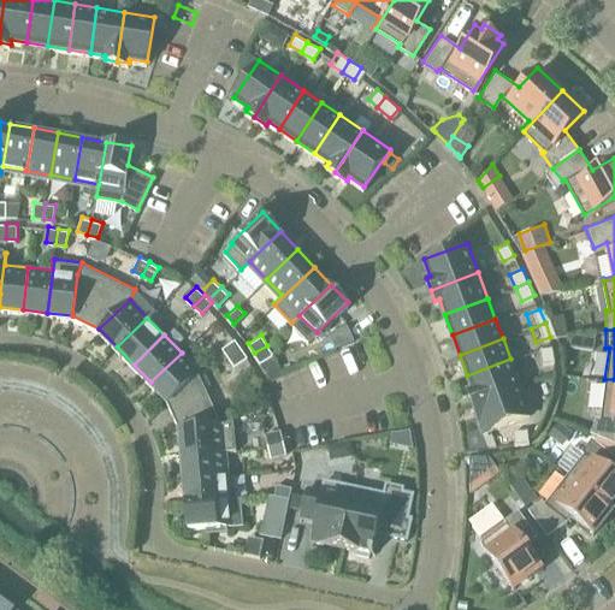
[(242,348),(236,339),(223,348),(229,356),(242,348)]
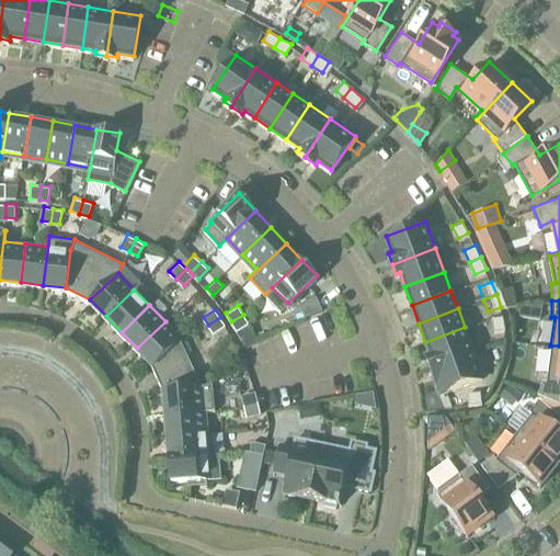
[(495,330),(507,325),(503,313),(491,317),(495,330)]
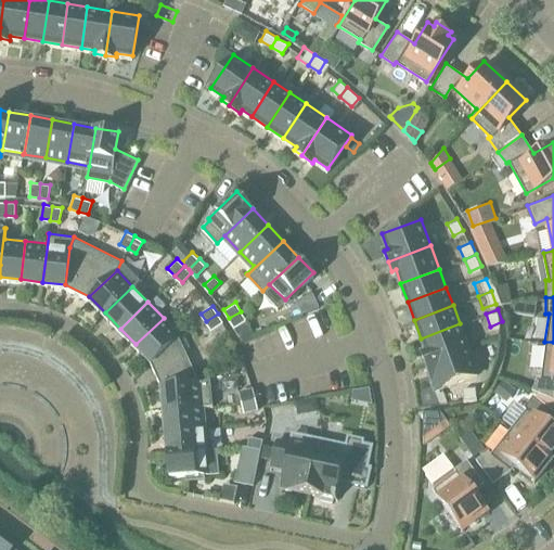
[(246,318),(241,311),(229,318),(234,327),(246,318)]
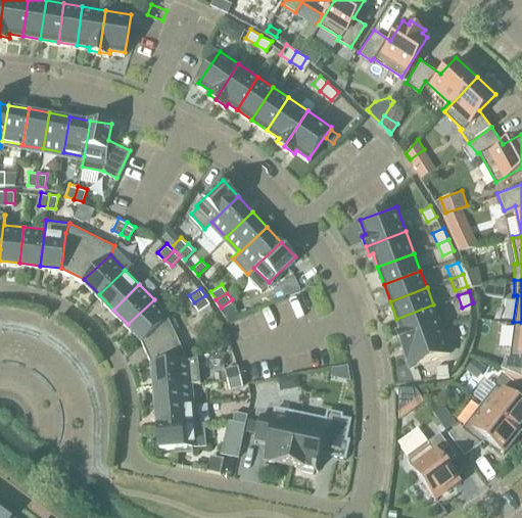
[(210,302),(205,295),(194,302),(199,310),(210,302)]
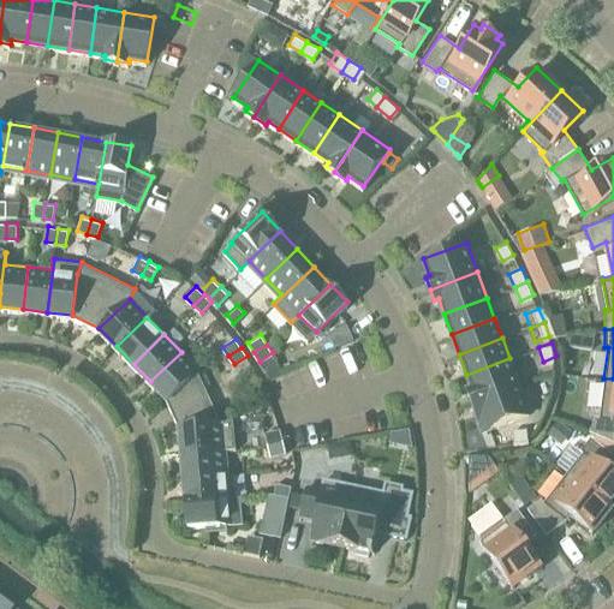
[(197,369),(182,352),(150,381),(167,400),(197,370),(197,369)]
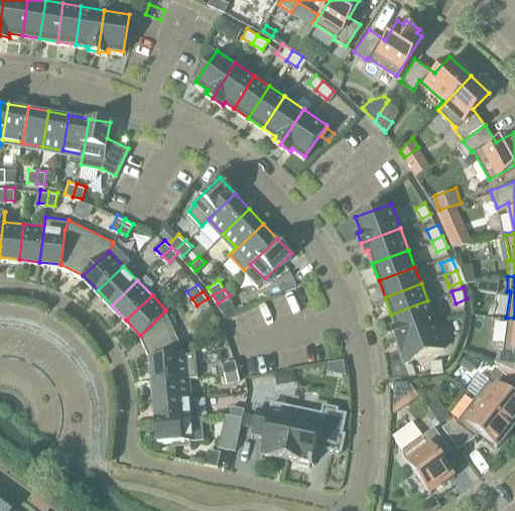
[(435,323),(427,300),(391,314),(395,325),(392,327),(396,337),(435,323)]
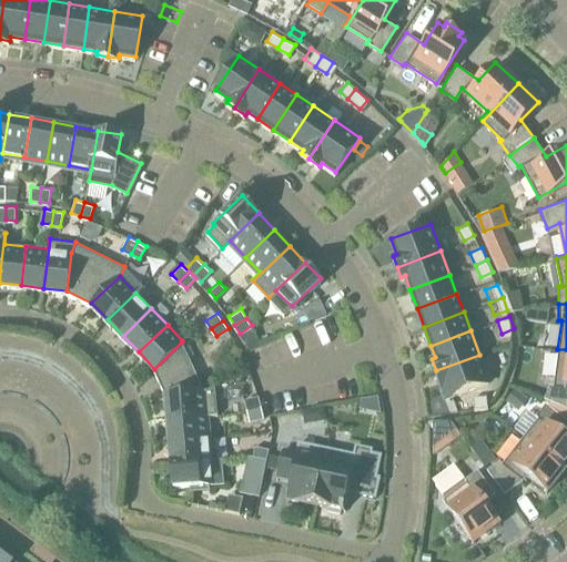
[(205,389),(182,341),(154,369),(165,395),(166,395),(205,390),(205,389)]
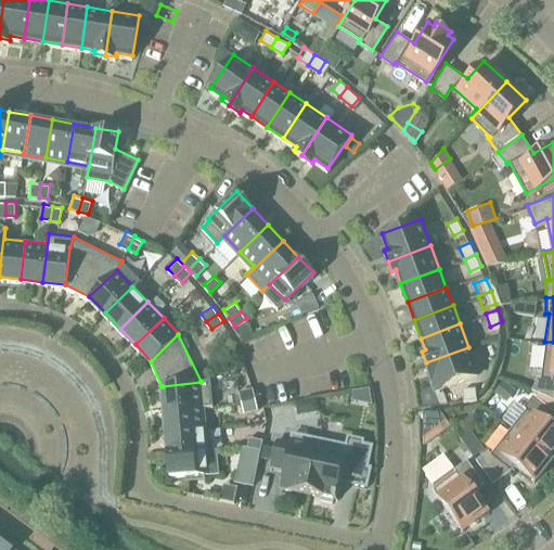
[(553,342),(544,342),(540,375),(537,374),(531,387),(553,397),(553,342)]
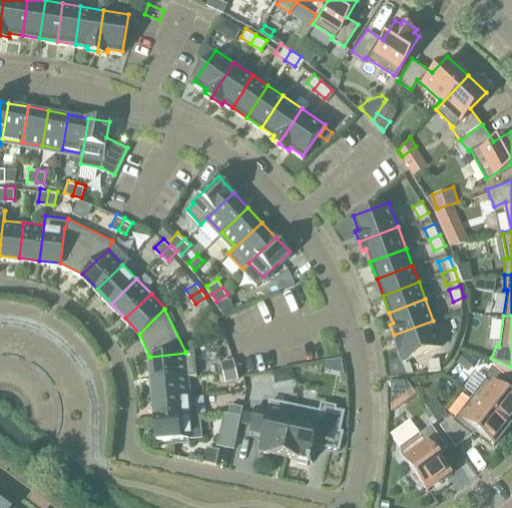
[(441,343),(433,321),(394,335),(402,358),(441,343)]
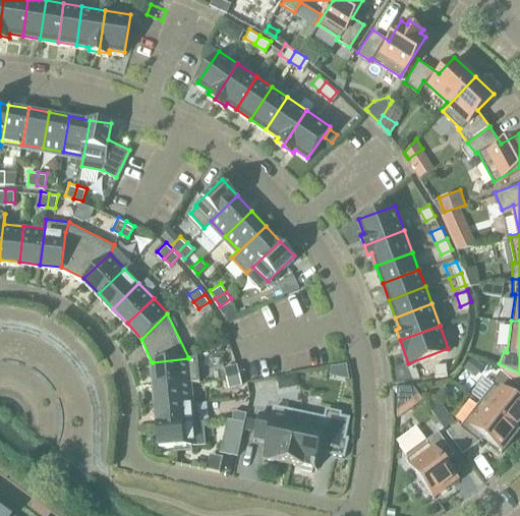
[(230,340),(220,344),(226,375),(239,373),(237,360),(230,340)]
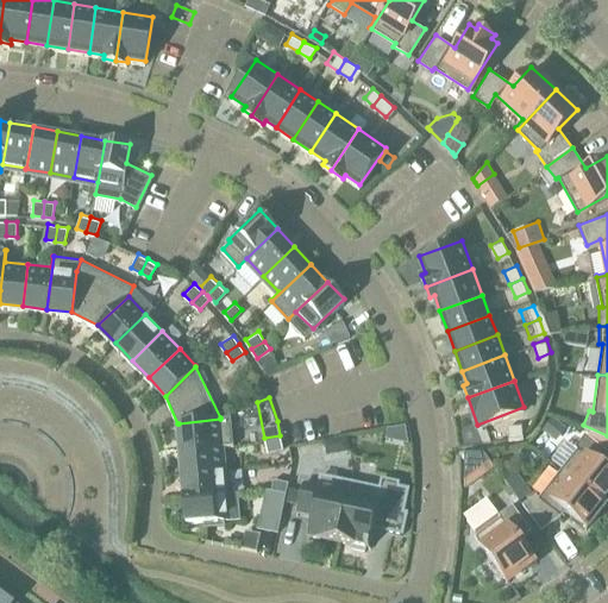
[(231,414),(220,419),(179,424),(180,447),(221,444),(233,443),(231,414)]
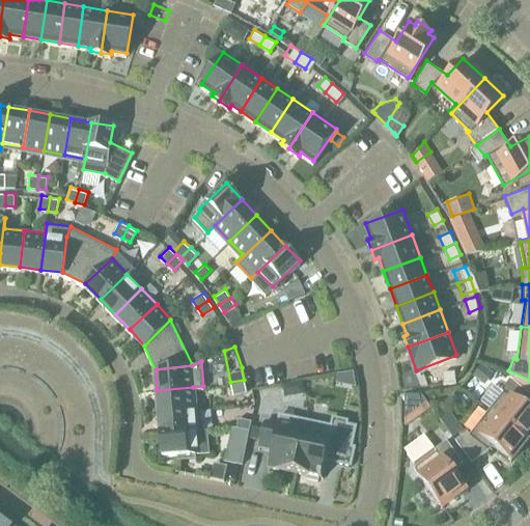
[(454,369),(443,370),(444,381),(456,380),(454,369)]
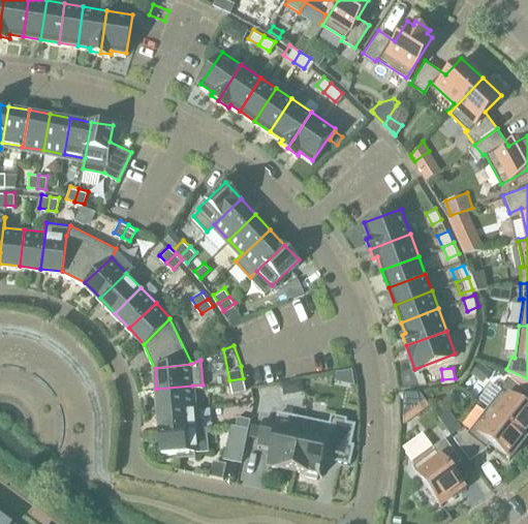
[(527,389),(508,374),(499,386),(501,389),(487,406),(525,436),(527,432),(527,406),(522,402),(527,394),(527,389)]
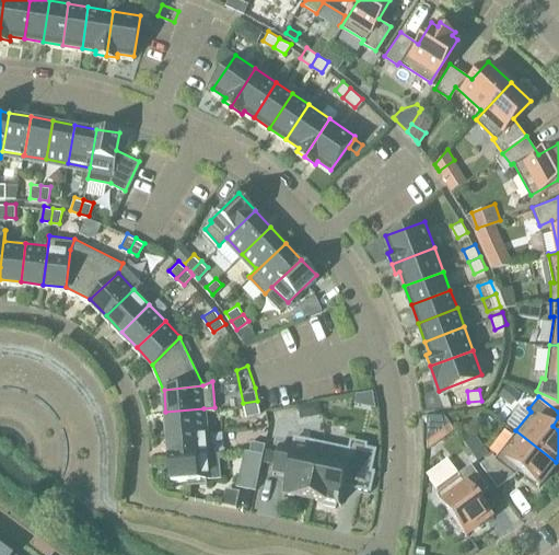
[(257,401),(243,403),(246,415),(260,412),(258,401),(257,401)]
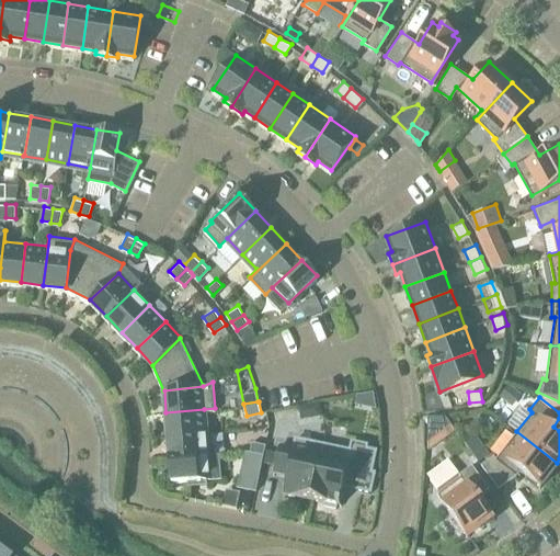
[(206,431),(204,409),(166,412),(168,434),(206,431)]
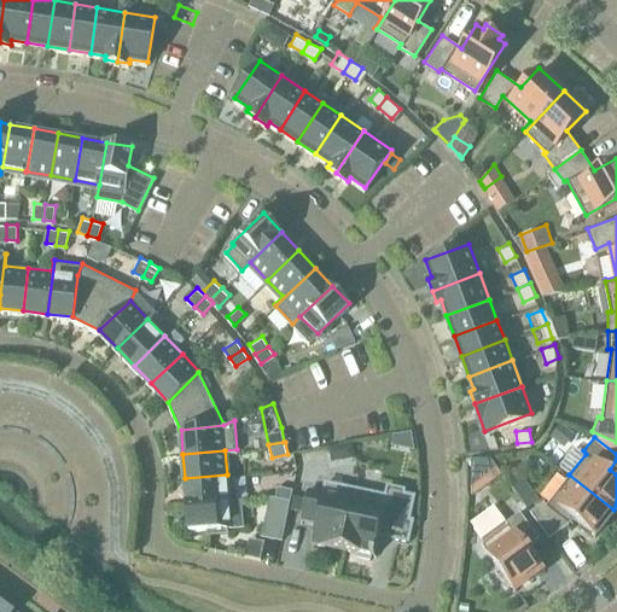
[(490,456),(472,458),(473,484),(498,466),(490,456)]
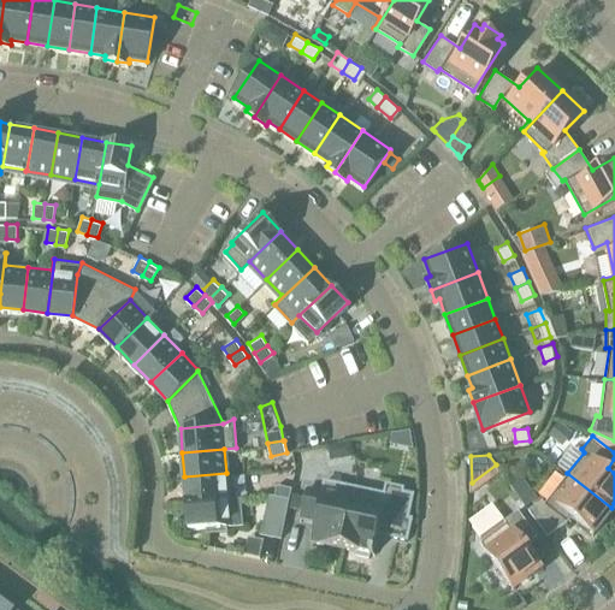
[(229,496),(226,473),(184,477),(187,501),(241,496),(241,495),(229,496)]
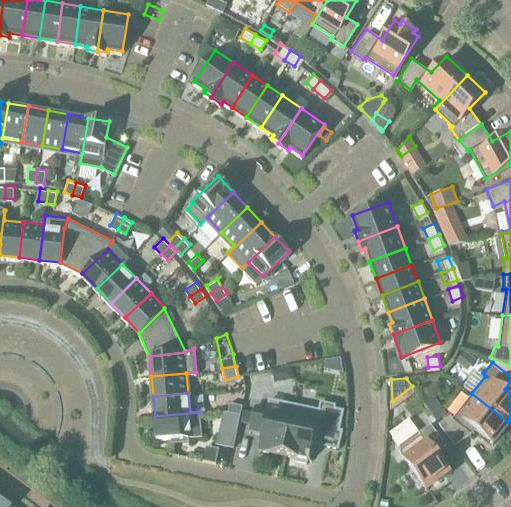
[(508,422),(471,393),(452,416),(450,413),(439,422),(455,443),(471,431),(475,426),(493,440),(508,422)]
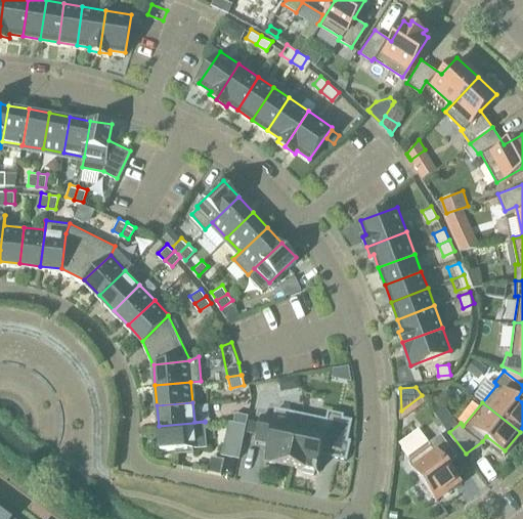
[(302,413),(275,407),(273,417),(260,414),(255,439),(268,442),(264,459),(292,464),(302,413)]
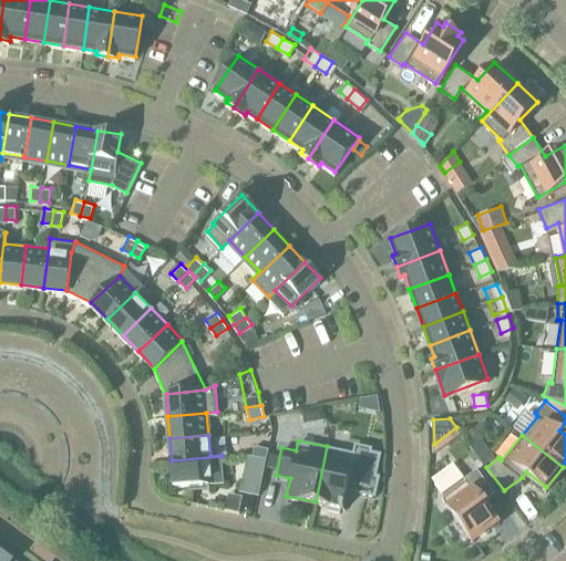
[(353,452),(327,446),(316,501),(328,504),(328,508),(340,510),(340,507),(343,507),(351,470),(366,473),(371,446),(354,443),(353,452)]
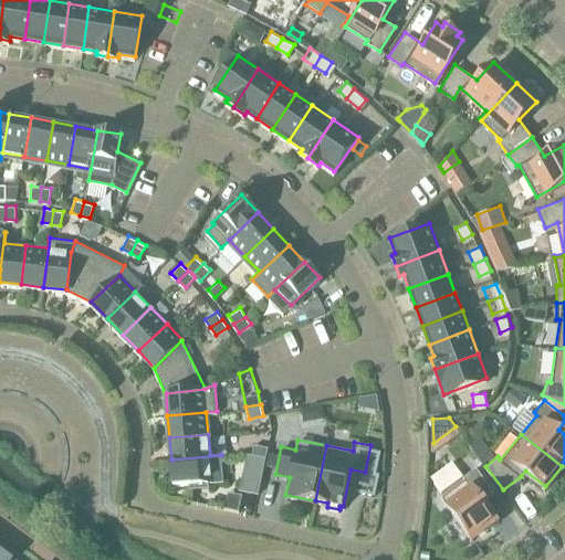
[(252,453),(267,456),(269,446),(254,444),(252,453)]
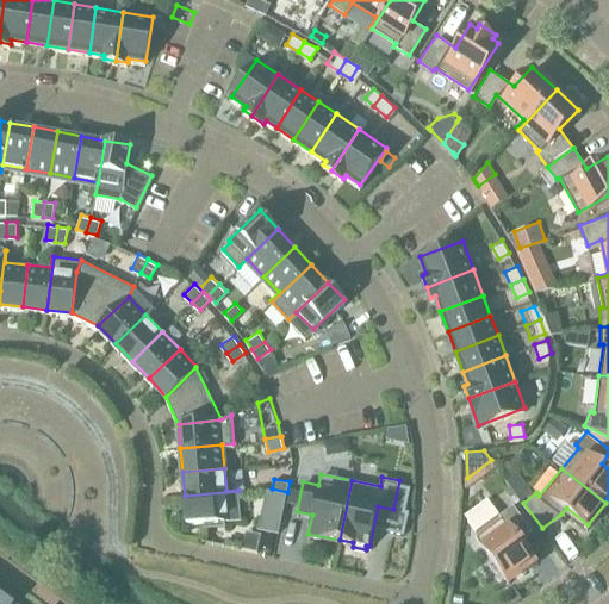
[(279,531),(287,492),(272,489),(267,490),(259,528),(279,531)]
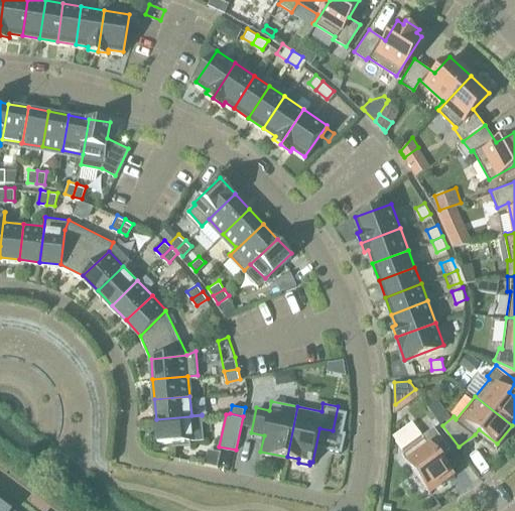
[(204,435),(202,415),(156,419),(158,439),(173,438),(173,442),(190,441),(190,437),(204,435)]
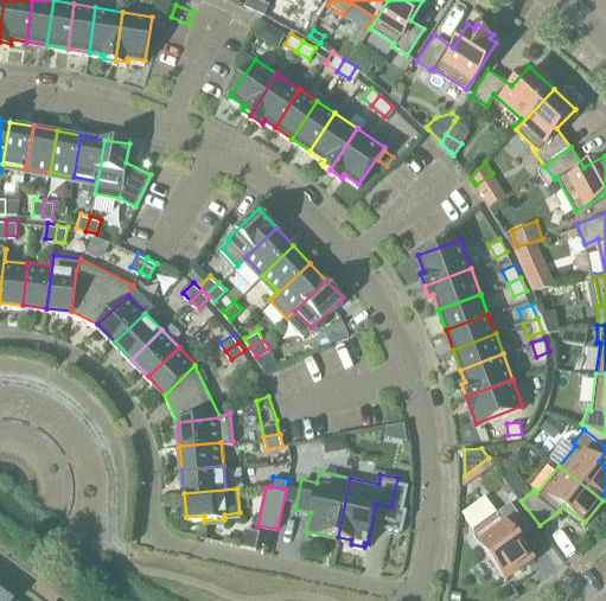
[(499,513),(473,532),(506,576),(533,556),(517,535),(529,525),(510,500),(497,510),(499,513)]
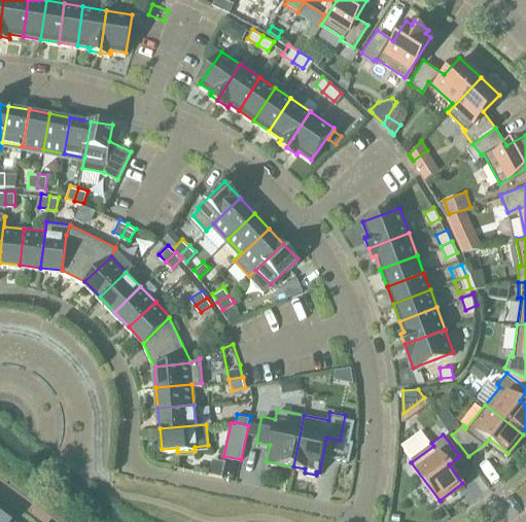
[(212,456),(210,472),(222,474),(225,459),(212,456)]
